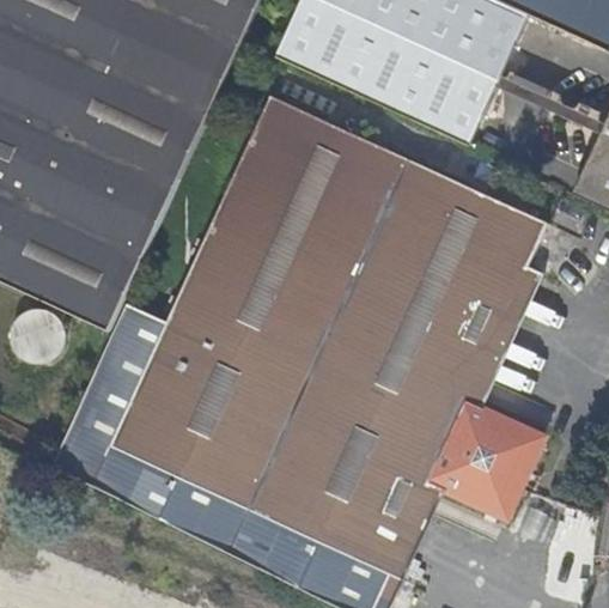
[(0,278),(109,329),(242,40),(260,0),(0,0),(0,278)]
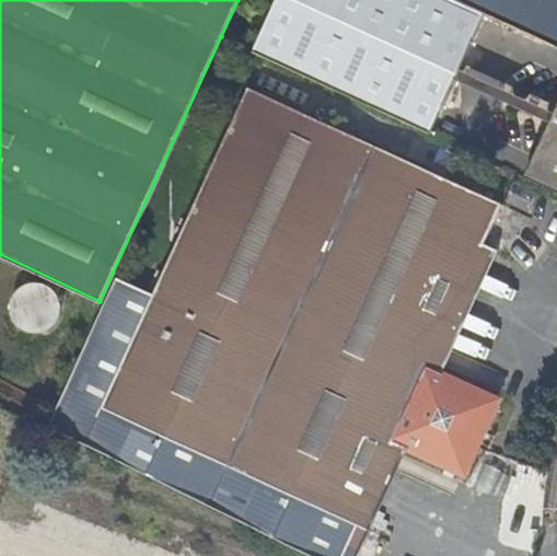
[(461,68),(484,14),(453,0),(275,0),(252,50),(431,135),(456,78),(461,68)]
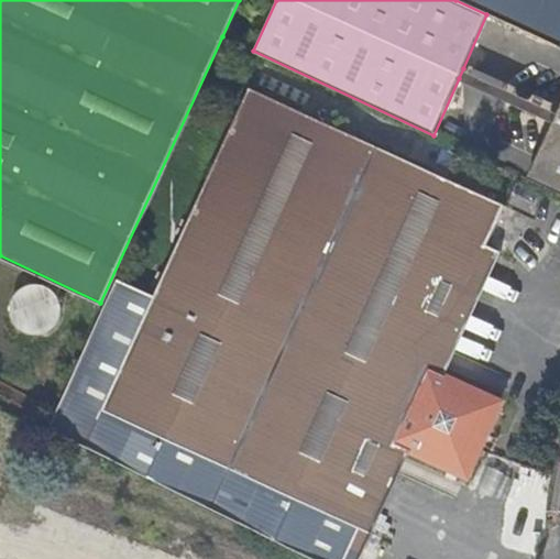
[(456,0),(486,14),(530,34),(544,0),(456,0)]
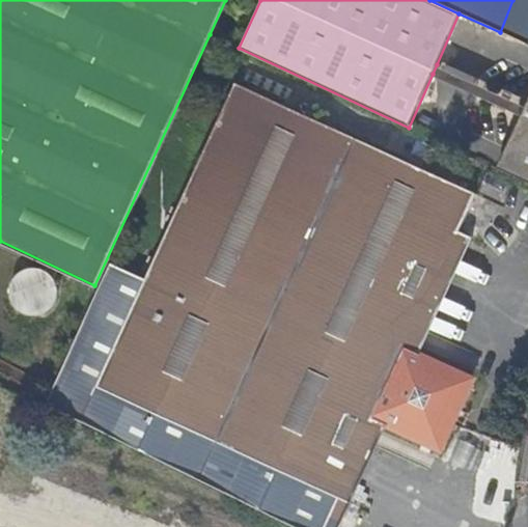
[(512,0),(500,32),(527,45),(527,42),(527,0),(512,0)]
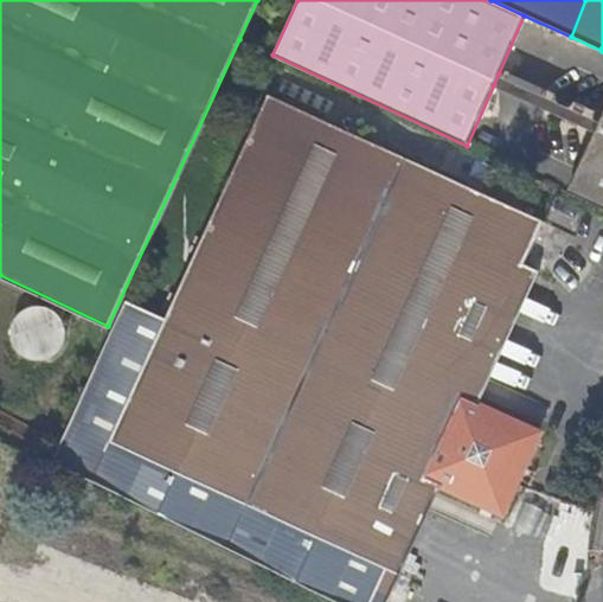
[(546,96),(499,74),(494,84),(541,108),(546,96)]
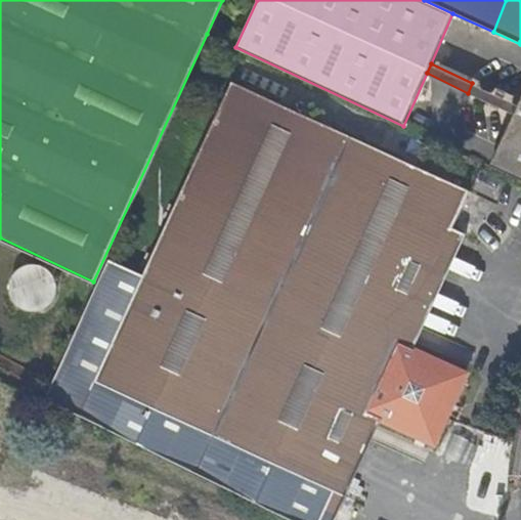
[(93,380),(307,478),(307,477),(434,174),(229,81),(93,380)]
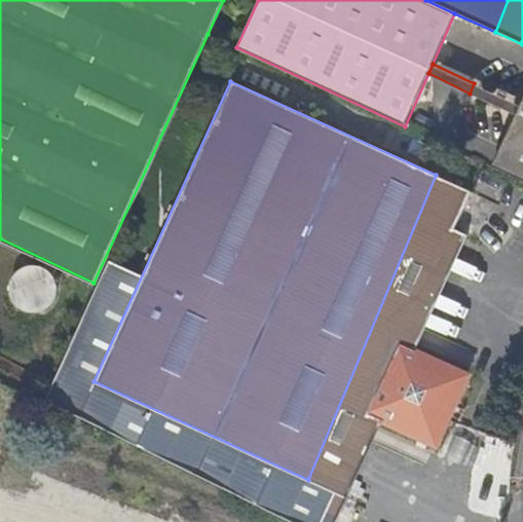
[(470,94),(514,114),(519,104),(474,83),(470,94)]
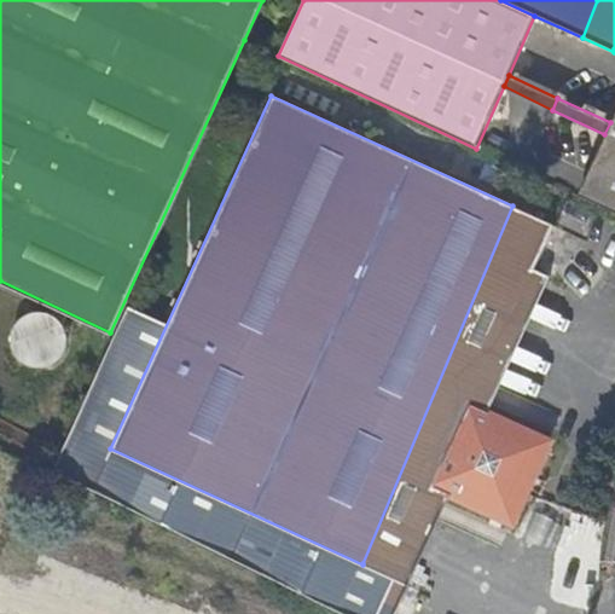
[(614,111),(610,122),(604,134),(582,184),(578,197),(614,214),(614,111)]
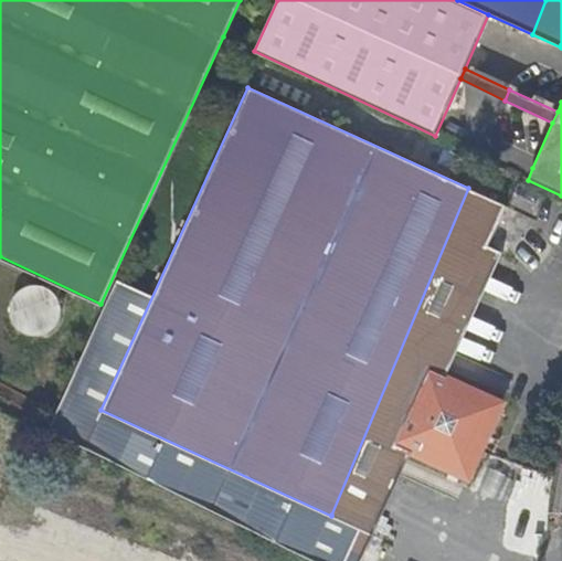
[(499,201),(468,188),(331,515),(357,526),(395,442),(409,447),(466,475),(498,404),(441,378),(428,371),(486,243),(500,250),(518,210),(499,201)]
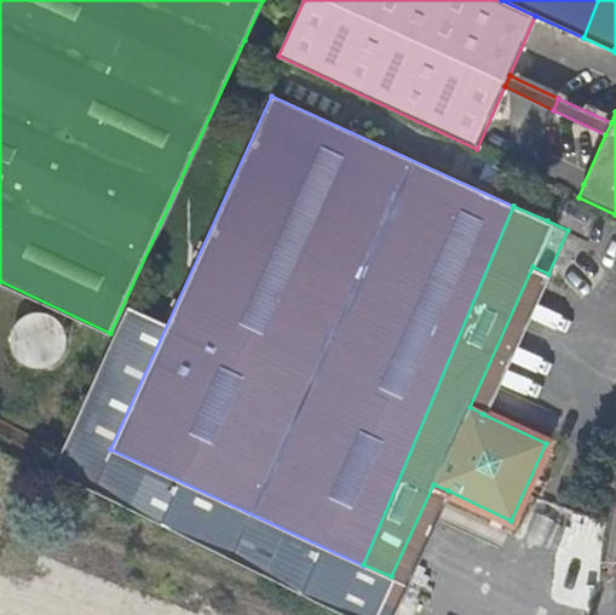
[(470,407),(483,414),(548,274),(533,266),(470,407)]
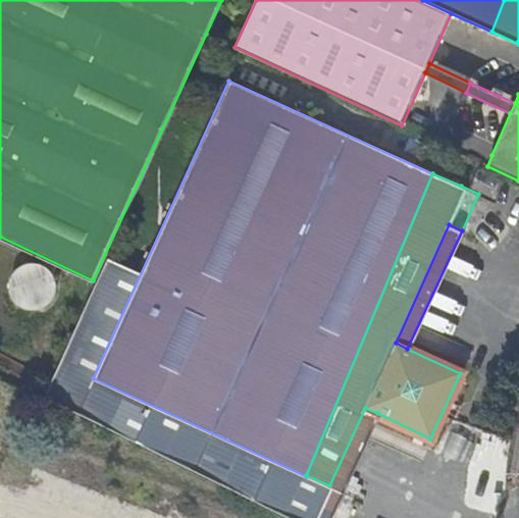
[(55,279),(53,272),(50,270),(49,268),(48,267),(46,265),(44,263),(43,263),(36,260),(31,260),(26,261),(19,263),(17,265),(13,268),(10,272),(9,274),(8,279),(7,283),(7,287),(9,294),(10,297),(13,300),(15,302),(17,304),(21,307),(28,308),(35,308),(37,308),(42,306),(43,306),(44,305),(47,303),(53,297),(54,293),(55,288),(55,283),(55,281),(55,279)]
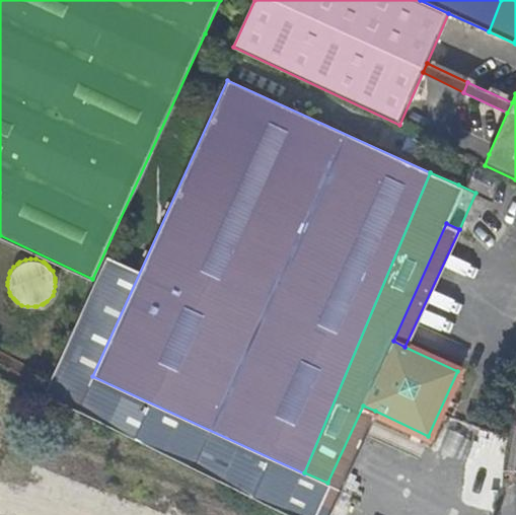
[(363,406),(327,483),(327,484),(340,490),(375,411),(363,406)]
